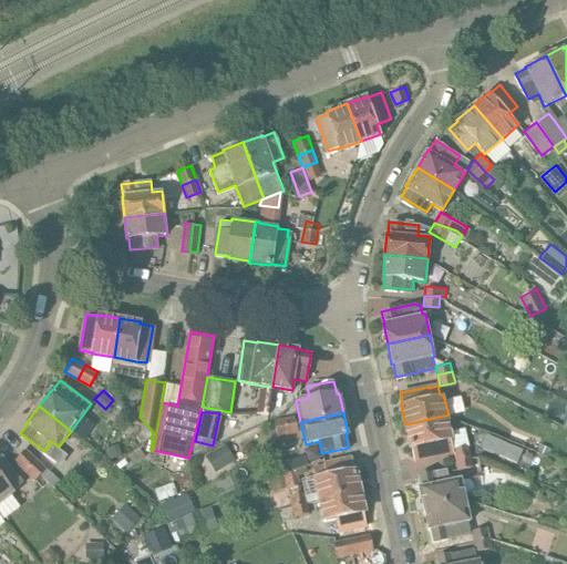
[(455,457),(471,453),(468,443),(453,447),(451,439),(453,438),(449,414),(405,424),(410,445),(411,445),(414,459),(442,452),(454,450),(455,457)]
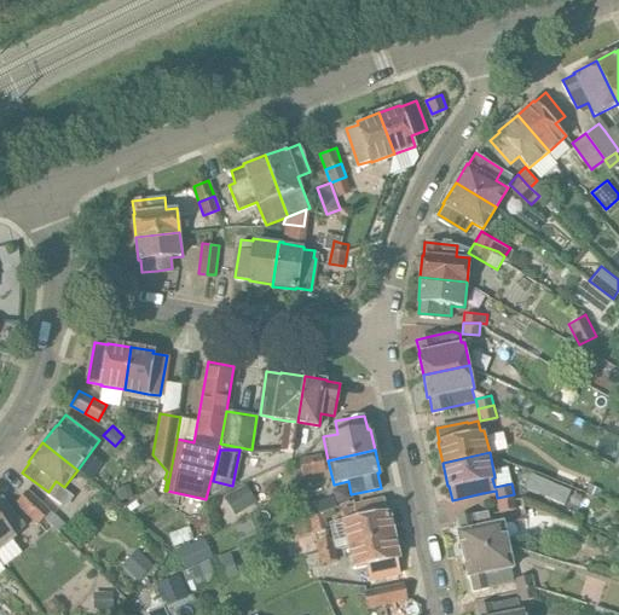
[(311,454),(316,473),(327,470),(323,453),(311,454)]
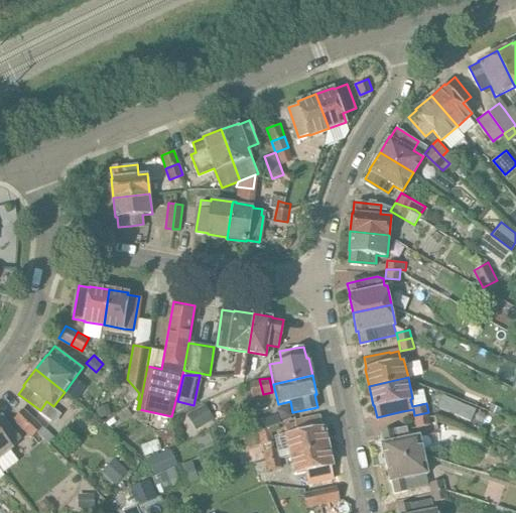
[(252,396),(263,394),(259,379),(249,382),(252,396)]
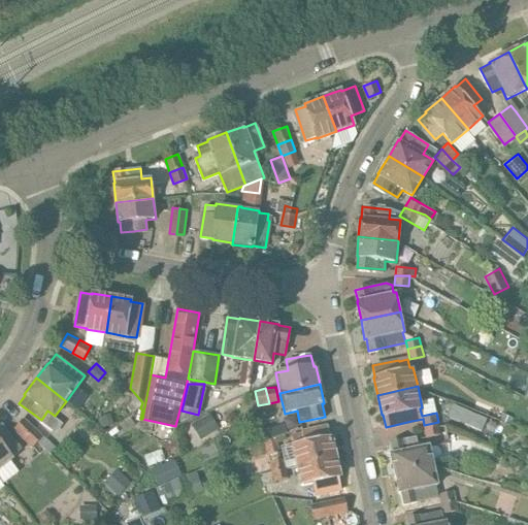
[(219,427),(208,411),(191,422),(201,438),(219,427)]
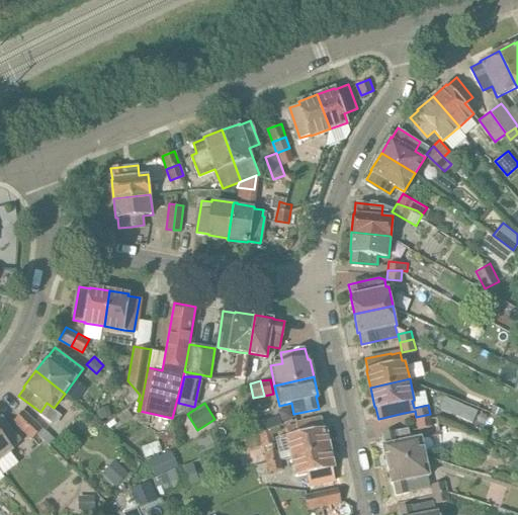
[(462,403),(458,413),(471,418),(475,408),(462,403)]
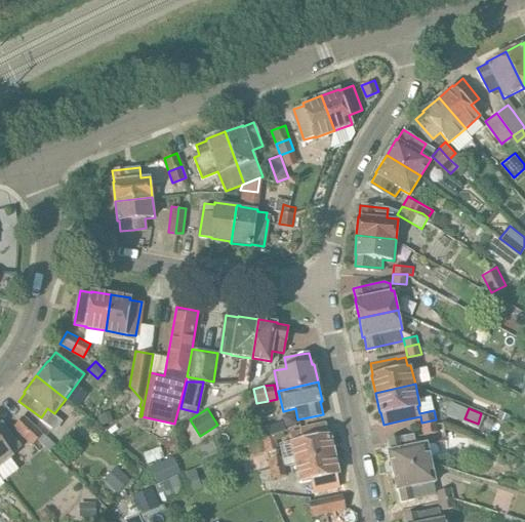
[(113,420),(110,409),(96,413),(101,425),(113,420)]
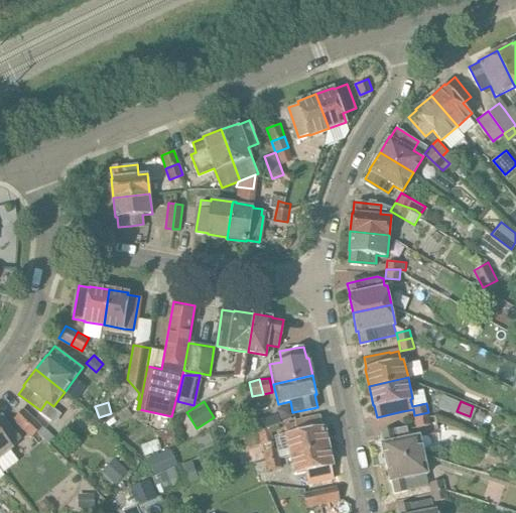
[(500,407),(491,403),(488,409),(497,413),(500,407)]
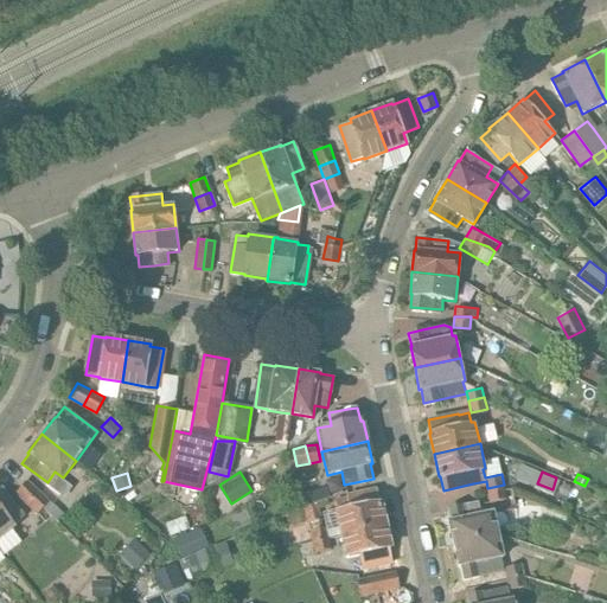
[(27,504),(39,491),(27,480),(16,492),(27,504)]
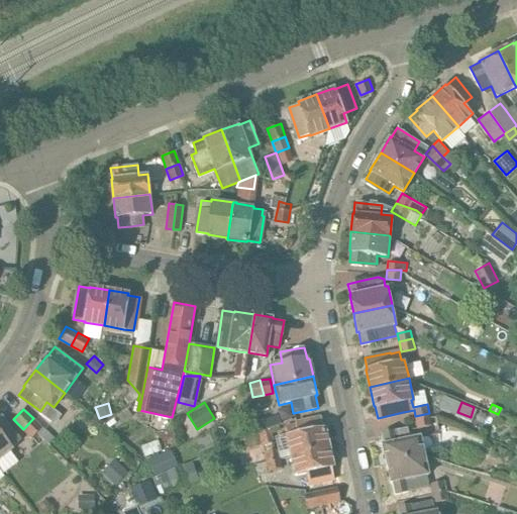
[(429,413),(415,416),(417,426),(431,423),(429,413)]
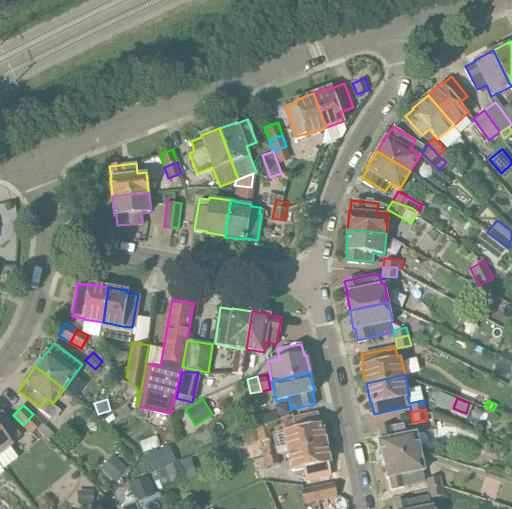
[(0,461),(5,469),(20,457),(11,447),(14,445),(22,438),(16,431),(0,411),(0,410),(0,461)]
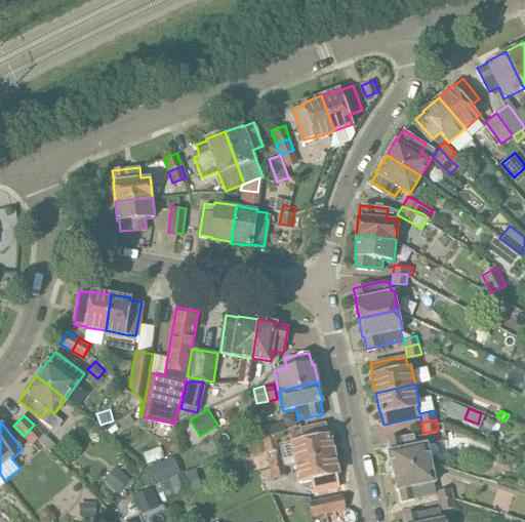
[(33,444),(42,433),(34,425),(24,436),(33,444)]
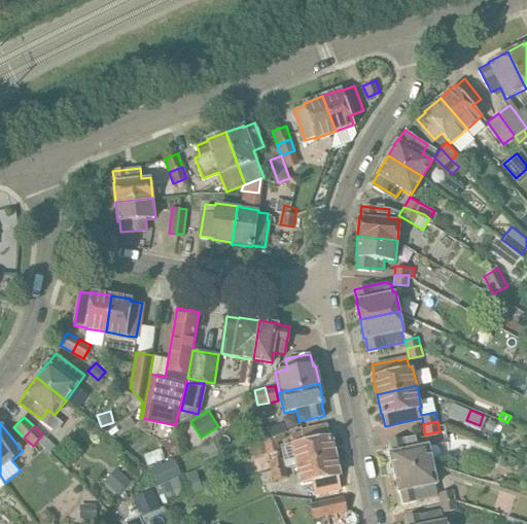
[(291,444),(293,456),(295,464),(335,456),(331,438),(327,439),(325,426),(318,427),(291,432),(293,444),(291,444)]
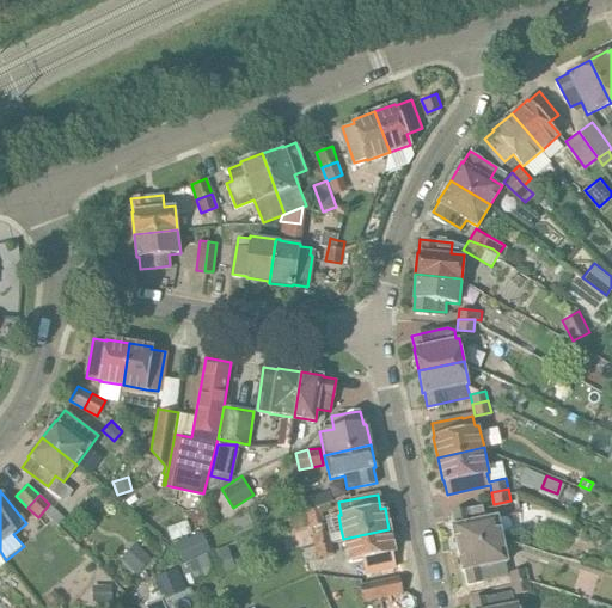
[(457,546),(503,536),(497,514),(485,516),(482,503),(473,505),(472,499),(461,502),(464,509),(451,511),(454,524),(453,524),(457,546)]
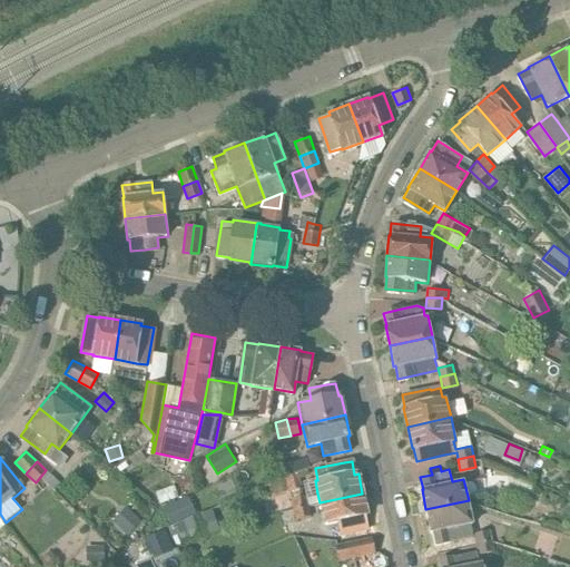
[(58,481),(46,470),(41,477),(52,487),(58,481)]
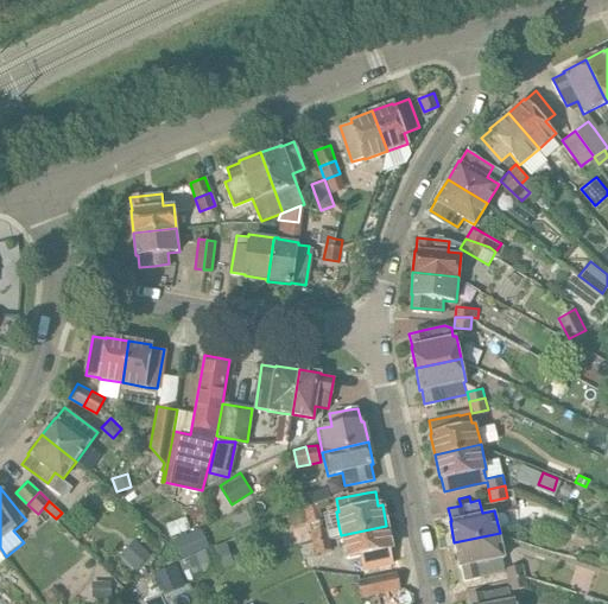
[(315,504),(289,515),(292,527),(320,517),(315,504)]
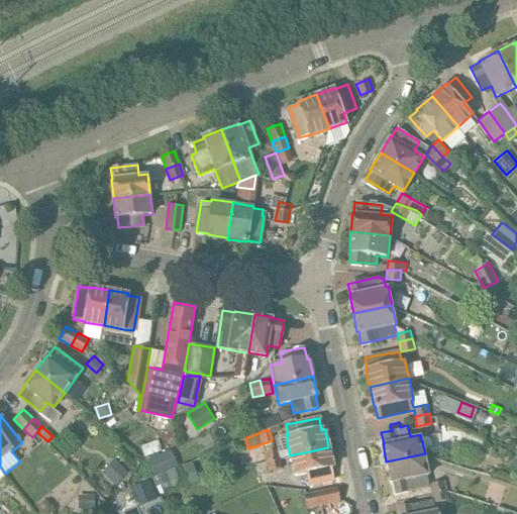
[(162,450),(157,437),(140,443),(145,456),(162,450)]
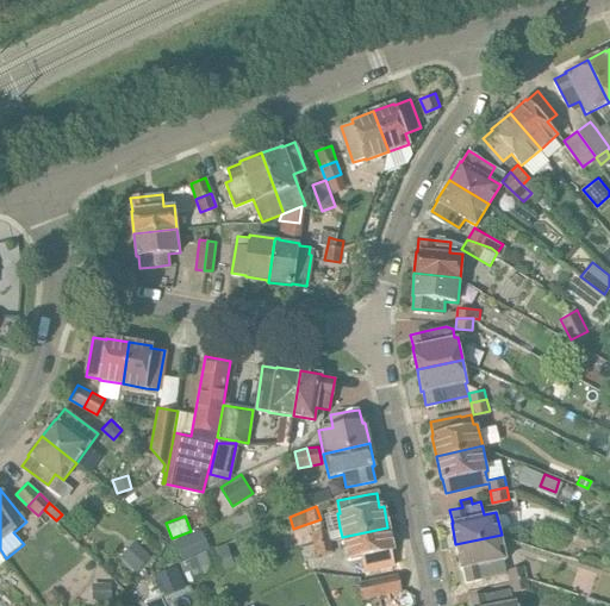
[(313,543),(331,539),(329,530),(329,528),(311,531),(313,543)]
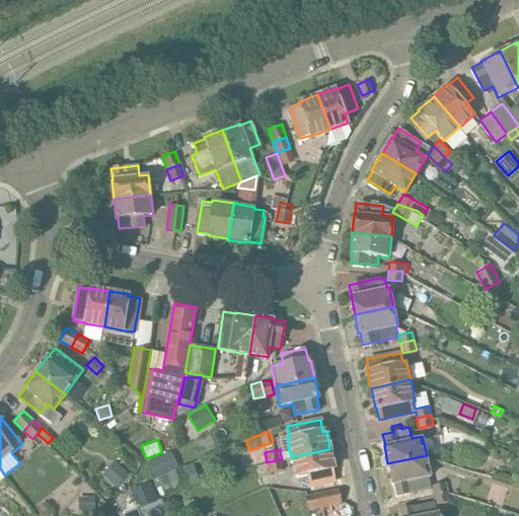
[(329,449),(291,457),(294,477),(308,475),(310,485),(336,481),(332,468),(334,467),(329,449)]
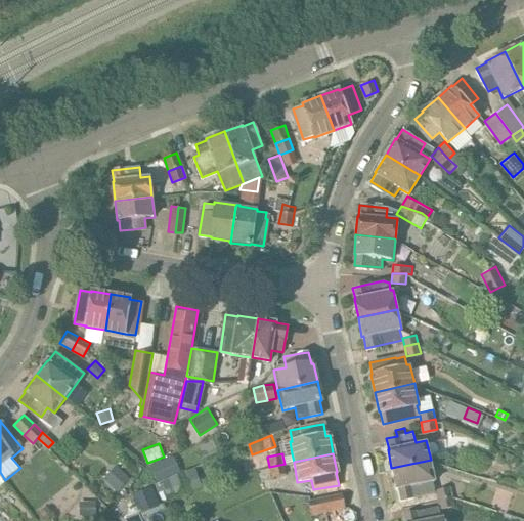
[(161,459),(148,464),(156,480),(168,475),(161,459)]
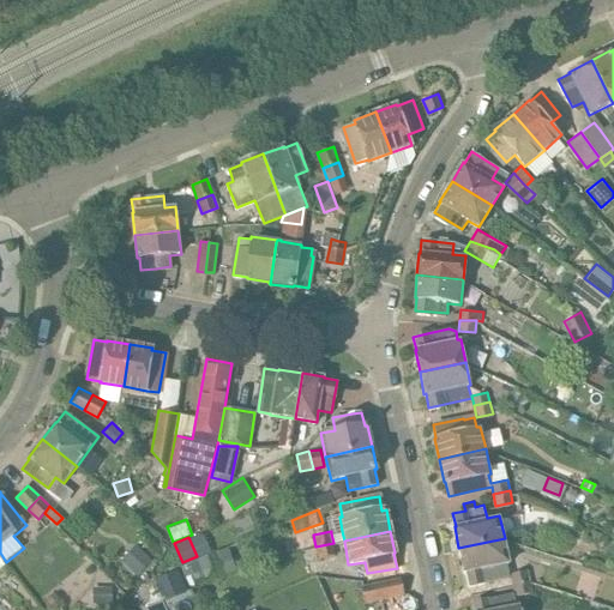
[(505,538),(458,548),(464,571),(465,571),(468,585),(510,575),(506,562),(510,562),(505,538)]
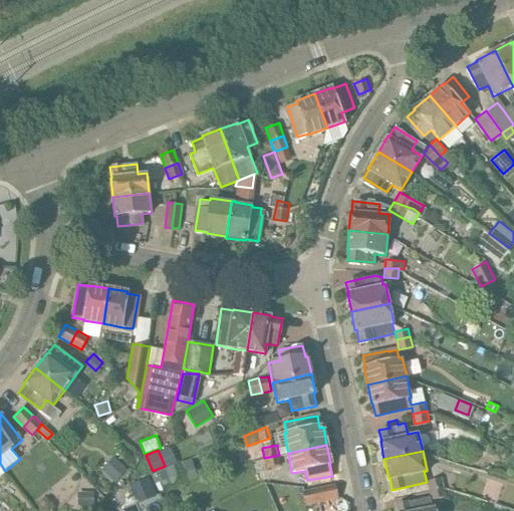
[(114,481),(127,466),(113,454),(100,469),(114,481)]
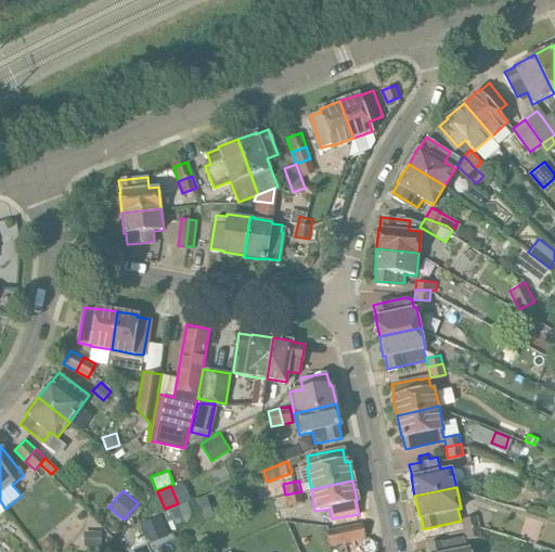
[(301,491),(285,495),(287,504),(304,502),(301,491)]
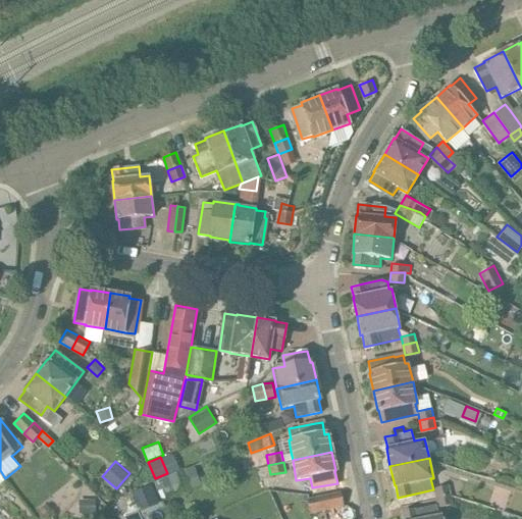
[(187,473),(185,468),(175,471),(176,473),(159,479),(164,496),(183,489),(183,487),(197,483),(193,471),(187,473)]
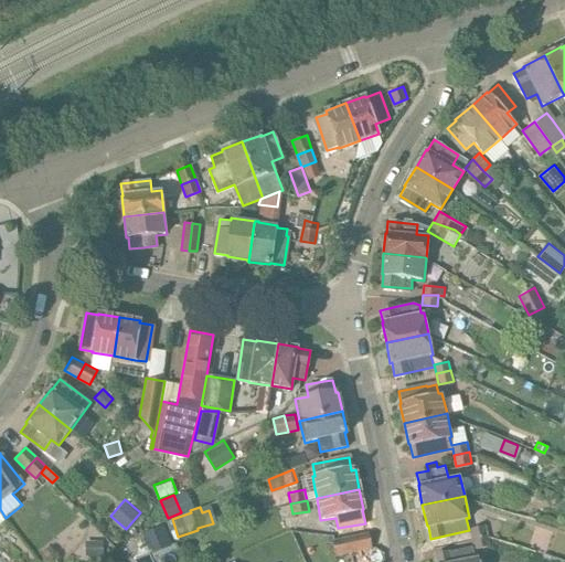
[(152,550),(171,543),(163,523),(146,529),(152,550)]
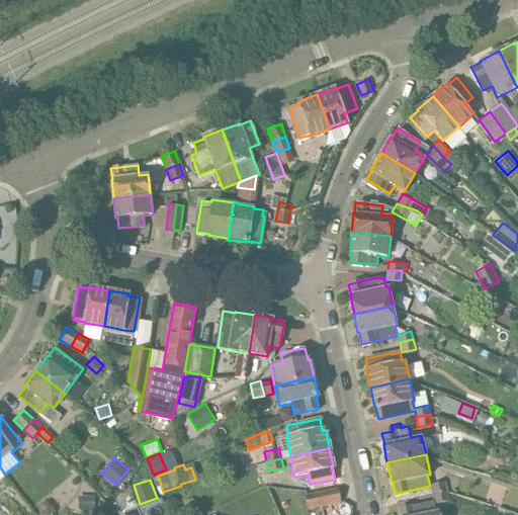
[(432,491),(447,488),(445,480),(431,483),(432,491)]
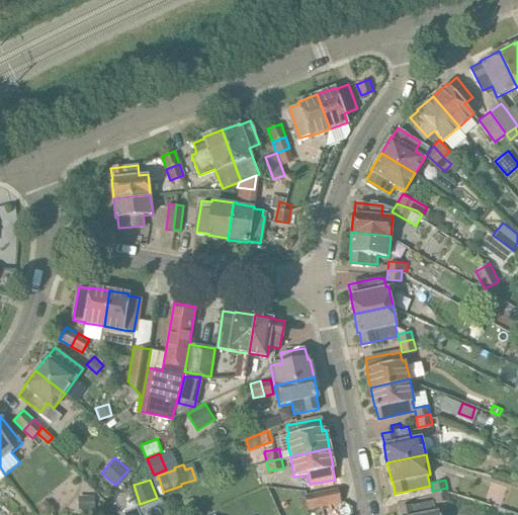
[(308,508),(340,501),(337,488),(305,495),(308,508)]
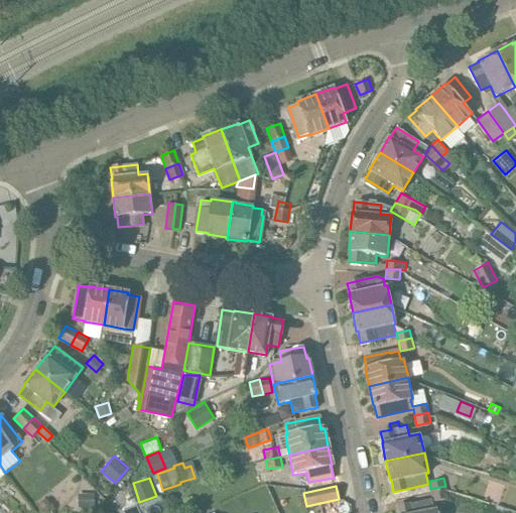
[(445,486),(430,489),(432,497),(433,499),(447,496),(445,486)]
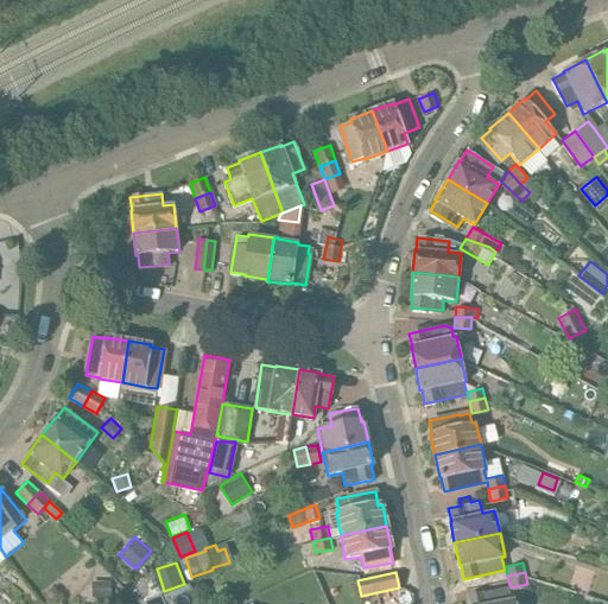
[(112,596),(112,579),(92,579),(90,596),(112,596)]
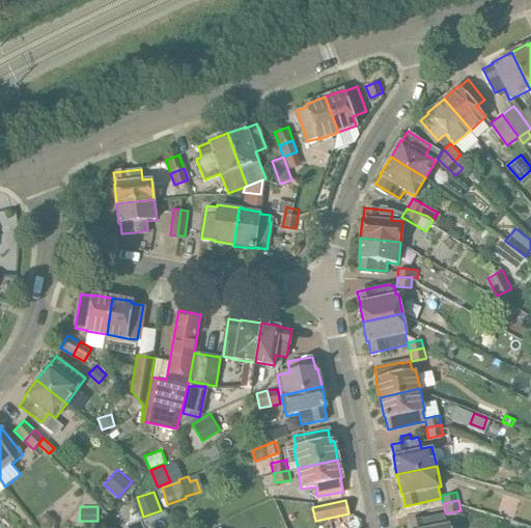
[(448,527),(446,513),(445,511),(408,521),(409,527),(448,527)]
